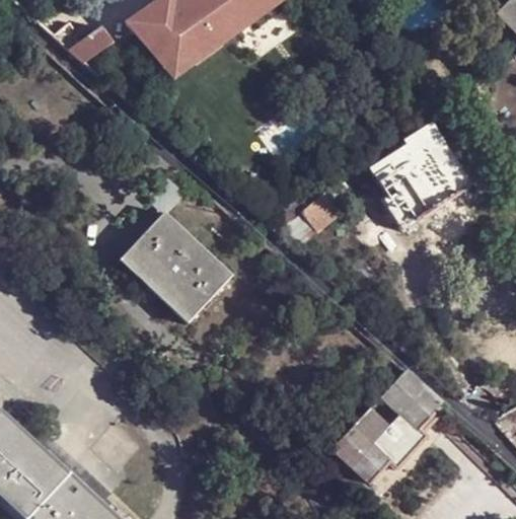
[(280,0),(172,0),(173,0),(172,0),(157,0),(126,23),(142,42),(153,51),(175,35),(197,62),(280,0)]
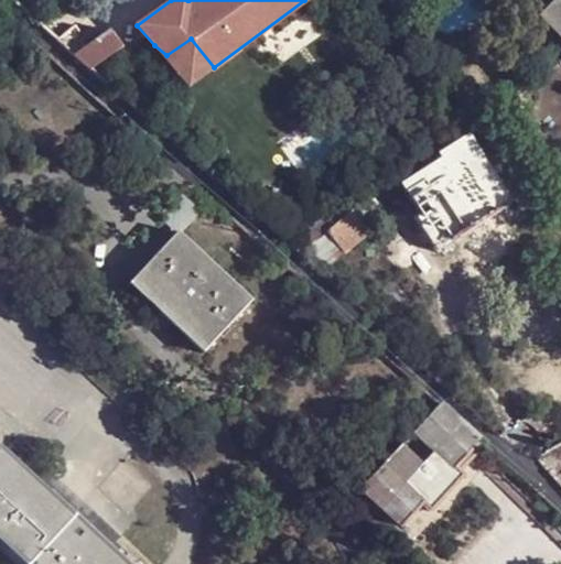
[(560,35),(560,0),(556,0),(540,15),(560,35)]
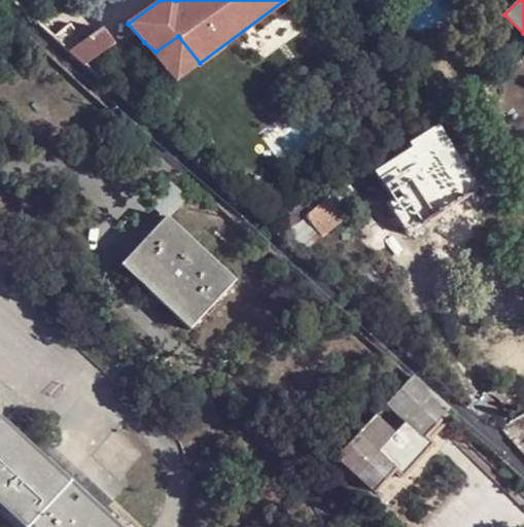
[(67,49),(84,64),(112,44),(101,27),(81,39),(67,49)]
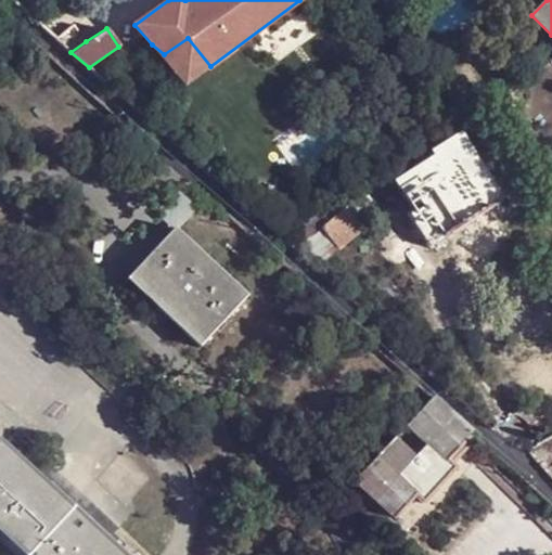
[(210,66),(188,38),(164,54),(188,81),(210,66)]
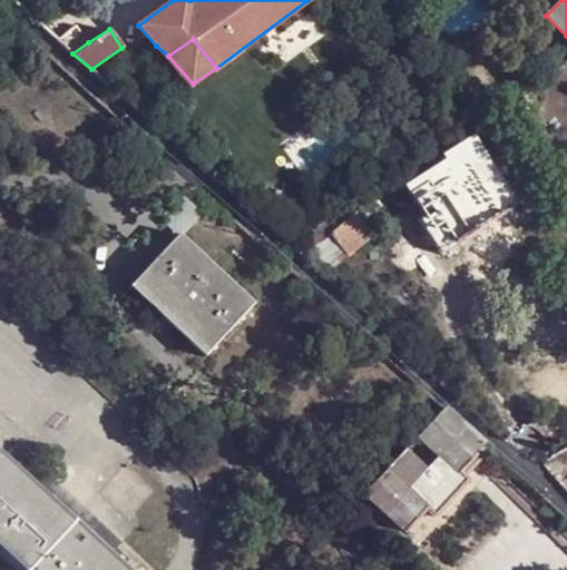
[(517,203),(471,136),(440,155),(443,159),(404,185),(424,215),(417,219),(441,254),(517,203)]
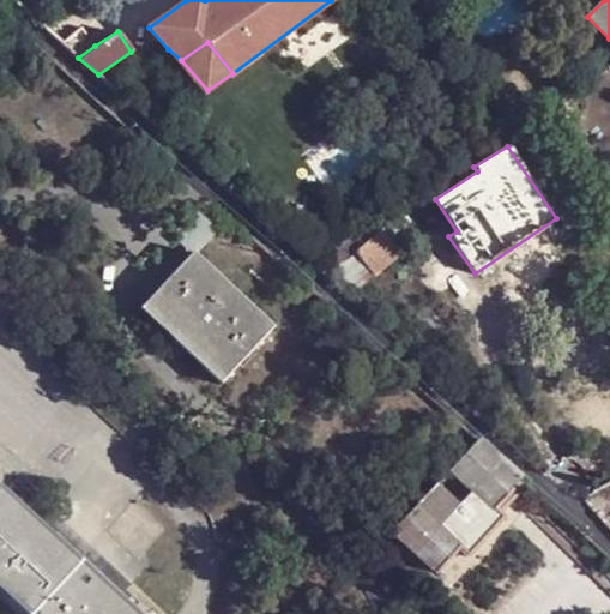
[(351,253),(368,272),(369,275),(398,252),(380,229),(351,253)]
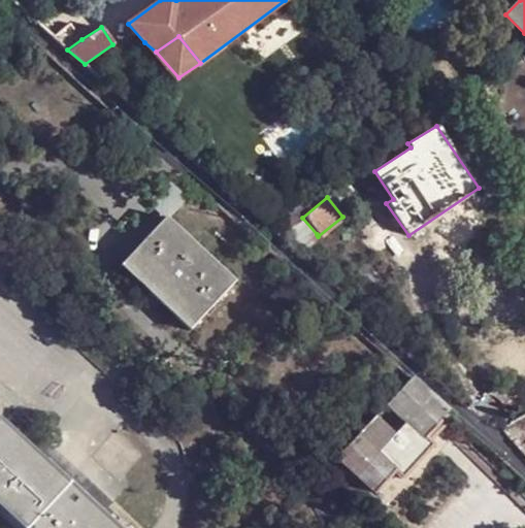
[(193,326),(239,279),(170,213),(125,262),(193,326)]
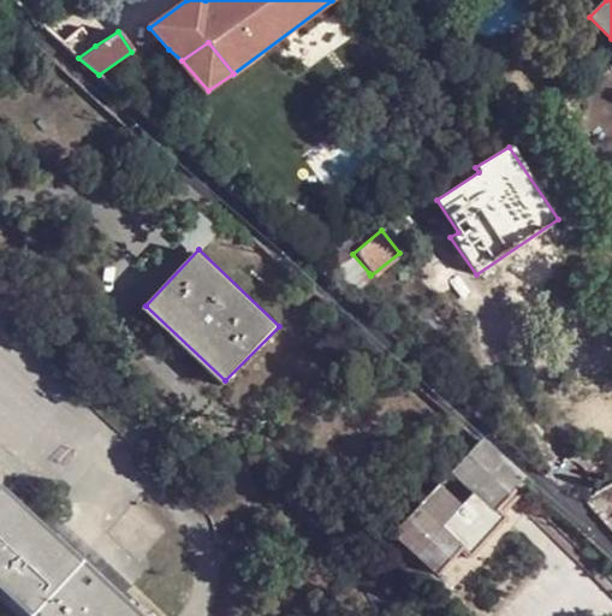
[(352,254),(336,266),(352,288),(369,273),(352,254)]
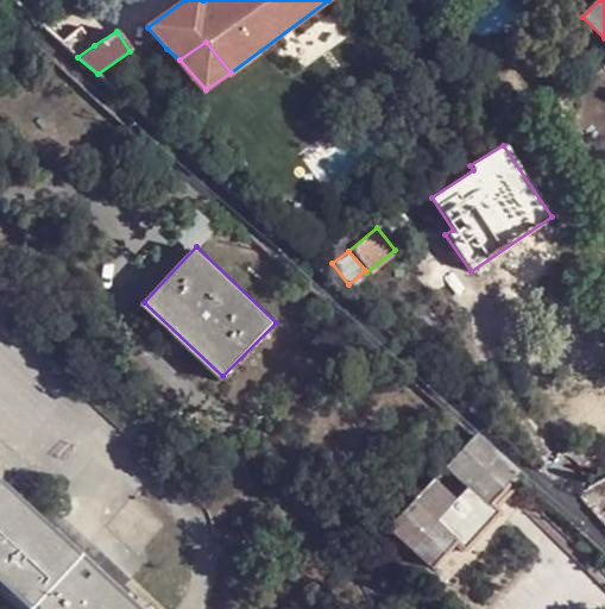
[(455,540),(465,548),(499,510),(495,507),(491,502),(515,477),(521,470),(477,432),(390,526),(434,565),(455,540)]
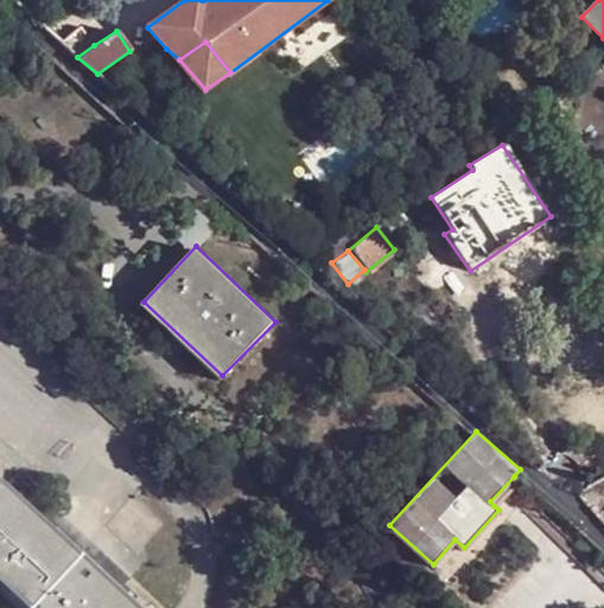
[(514,476),(490,501),(494,506),(519,479),(514,476)]
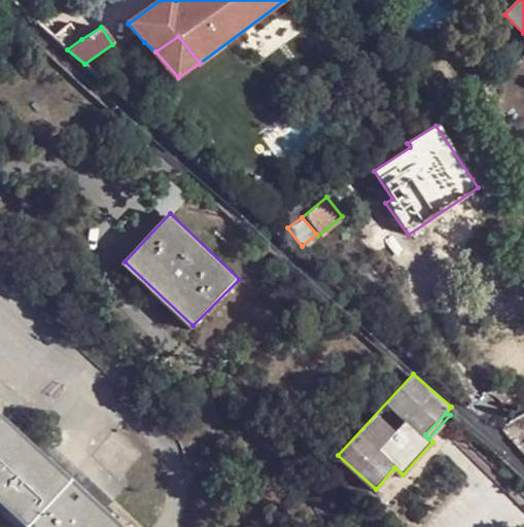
[(0,503),(25,526),(100,526),(104,523),(0,426),(0,503)]
